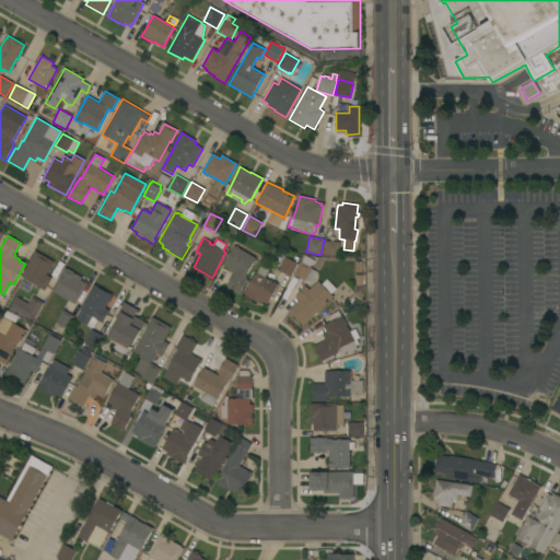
[(339,257),(324,256),(326,241),(340,242),(339,257)]
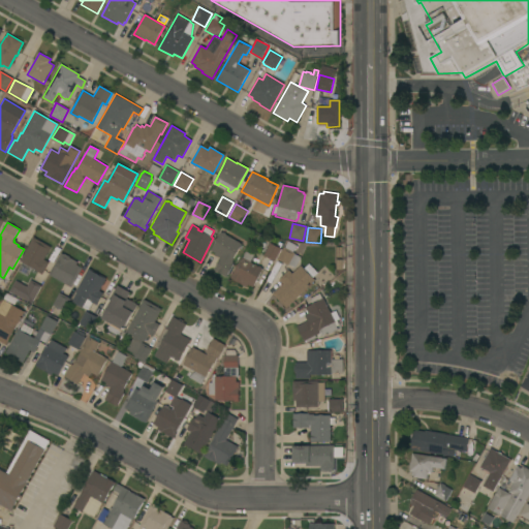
[(223,232),(223,231),(226,234),(225,235),(242,244),(241,245),(242,245),(240,249),(239,249),(232,260),(234,260),(232,262),(234,263),(226,277),(214,270),(220,258),(215,255),(216,253),(211,250),(221,231),(223,232)]
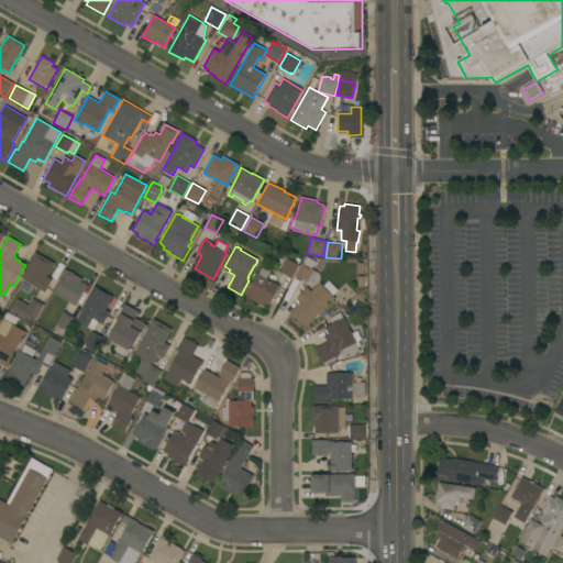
[(35,253),(54,263),(47,276),(52,279),(45,293),(37,288),(39,287),(22,277),(35,253)]
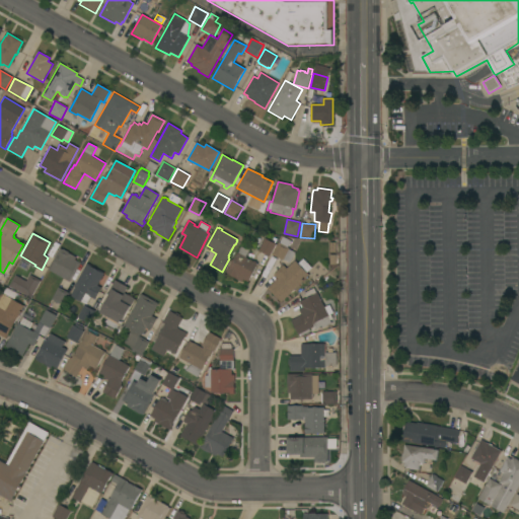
[(290,263),(284,260),(283,261),(272,254),(279,242),(280,243),(283,236),(291,241),(287,247),(290,248),(289,249),(295,252),(290,263)]
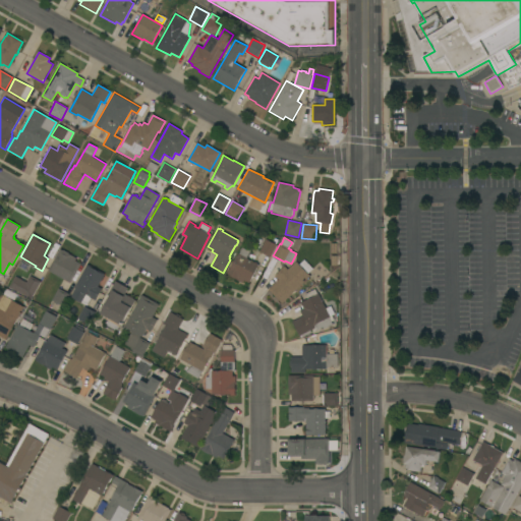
[(271,257),(259,251),(267,239),(274,243),(275,240),(278,241),(276,244),(277,245),(271,257)]
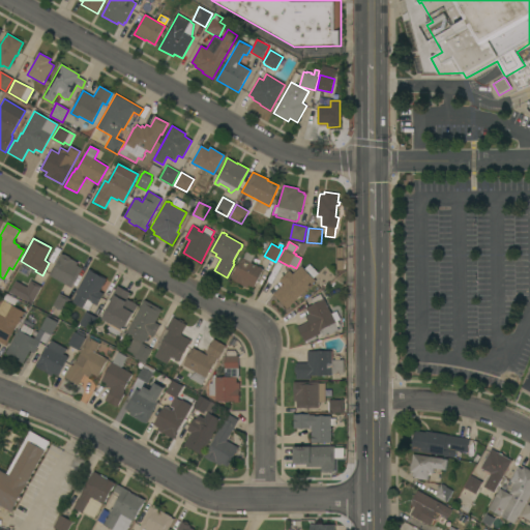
[(243,258),(247,251),(256,256),(252,263),(259,267),(260,266),(262,267),(261,268),(263,269),(253,288),(248,286),(246,288),(240,285),(240,284),(230,278),(233,273),(233,274),(242,258),(243,258)]
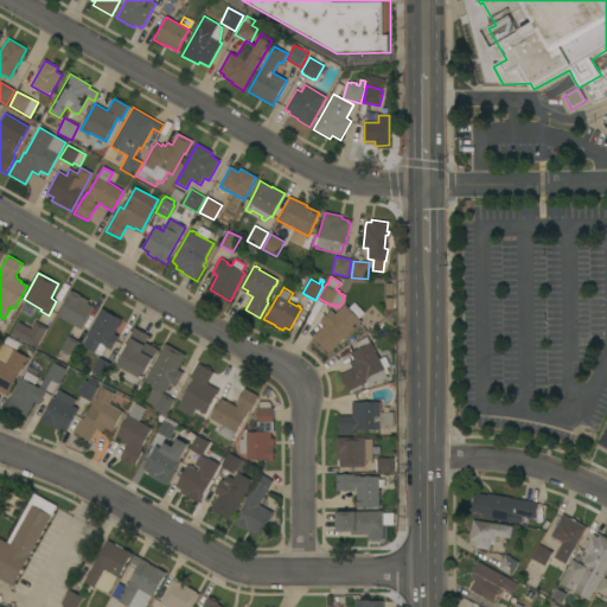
[(56,315),(70,291),(74,292),(81,295),(80,295),(89,301),(88,304),(95,307),(82,330),(56,315)]
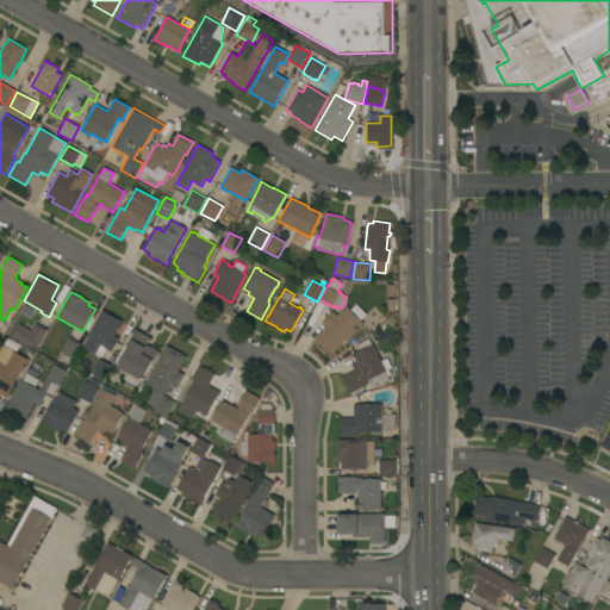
[(330,356),(315,338),(327,328),(322,323),(332,311),(337,316),(347,306),(350,310),(356,304),(366,315),(361,321),(363,323),(330,356)]
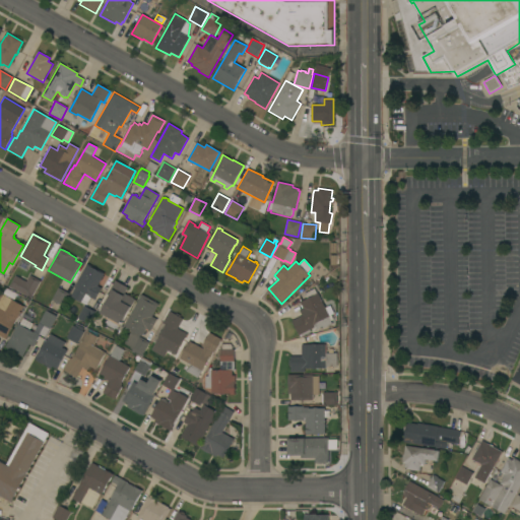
[(105,273),(98,286),(102,288),(95,300),(90,298),(86,305),(71,297),(75,288),(74,287),(87,264),(105,273)]
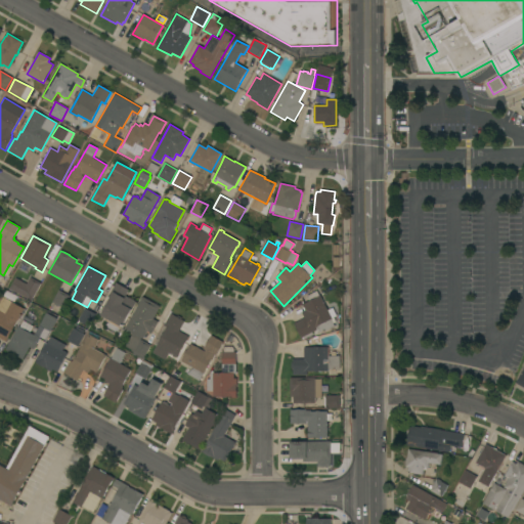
[(32,301),(9,289),(15,278),(27,284),(30,277),(41,284),(32,301)]
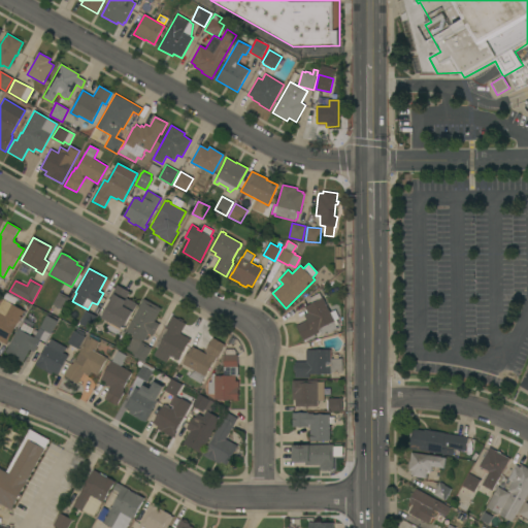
[(113,298),(110,297),(118,285),(130,292),(127,298),(137,304),(123,330),(102,318),(113,298)]
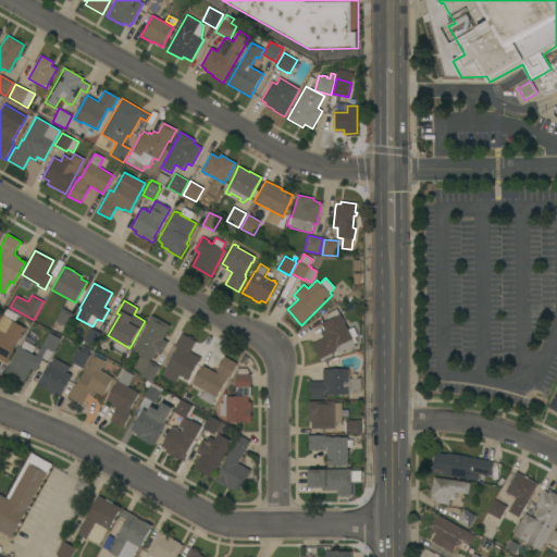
[(15,321),(3,313),(7,308),(19,314),(15,321)]
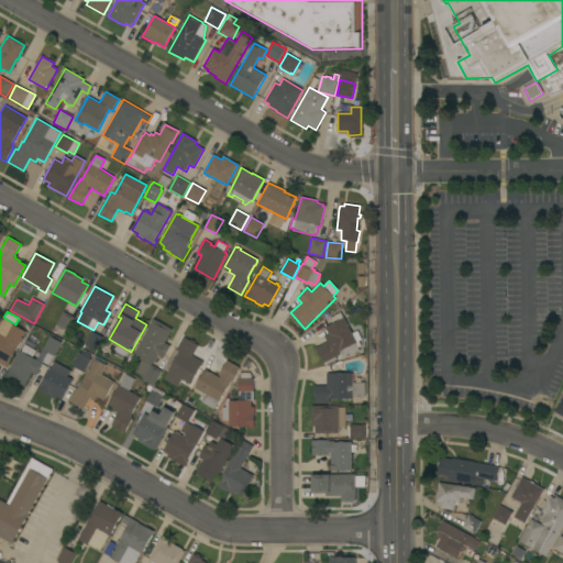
[(64,311),(75,318),(68,331),(56,324),(64,311)]
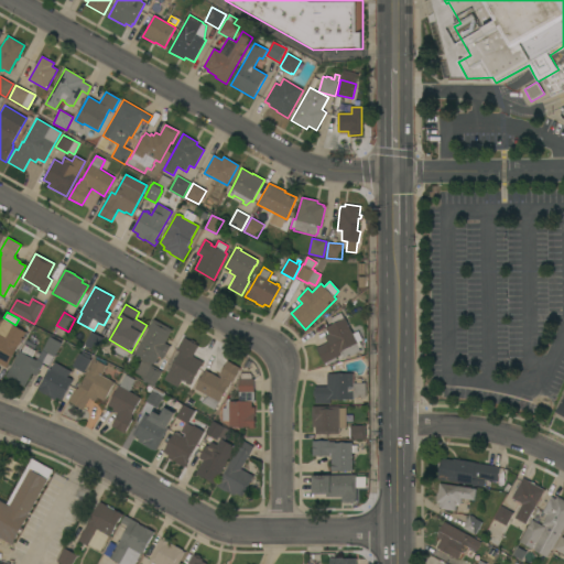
[(334,324),(331,318),(342,313),(344,318),(345,318),(353,334),(358,332),(362,339),(359,342),(361,346),(359,348),(360,351),(351,356),(348,356),(343,358),(342,355),(336,358),(337,360),(326,366),(325,364),(324,364),(316,348),(328,343),(325,337),(329,335),(326,328),(334,324)]
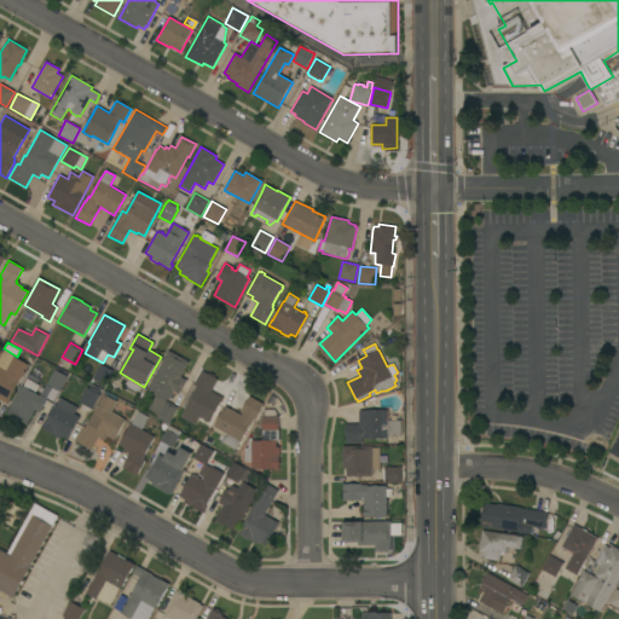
[(29,365),(7,404),(0,399),(0,357),(4,351),(29,365)]
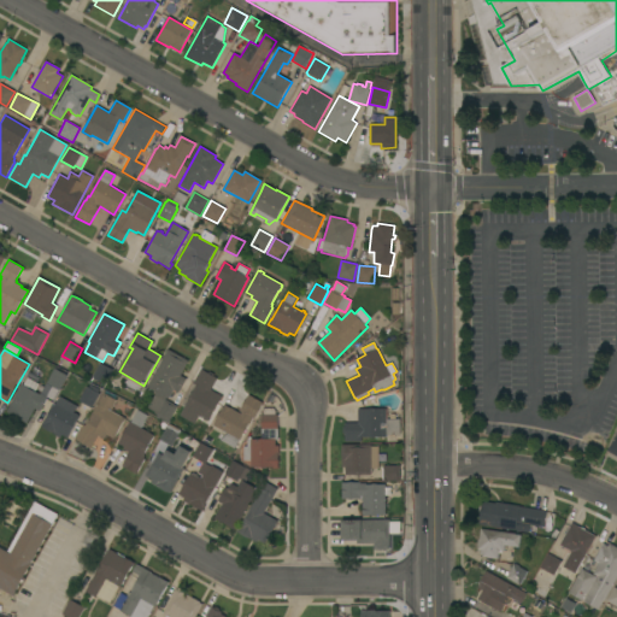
[(168,350),(188,362),(181,376),(186,378),(178,393),(174,391),(169,399),(166,398),(165,400),(177,406),(168,424),(156,417),(158,415),(147,409),(157,393),(147,387),(168,350)]
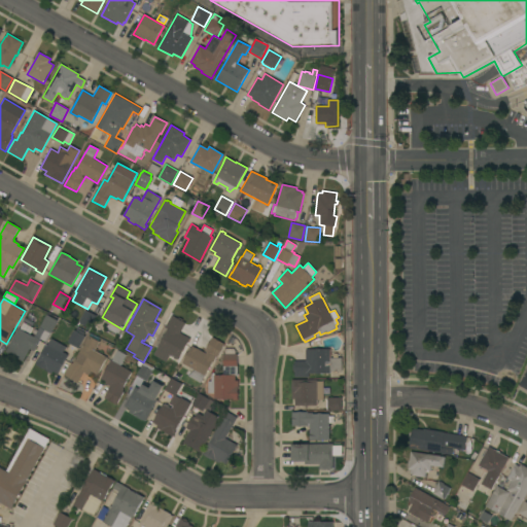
[(85,310),(97,316),(90,328),(79,322),(85,310)]
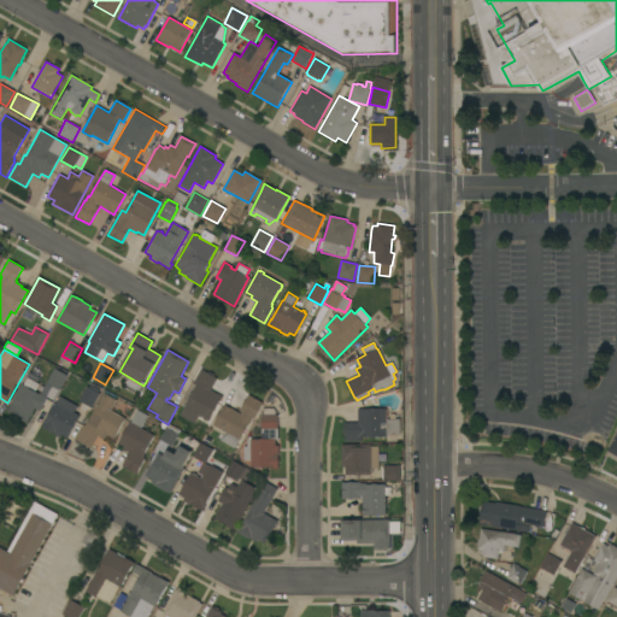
[(54,400),(41,393),(54,369),(68,375),(54,400)]
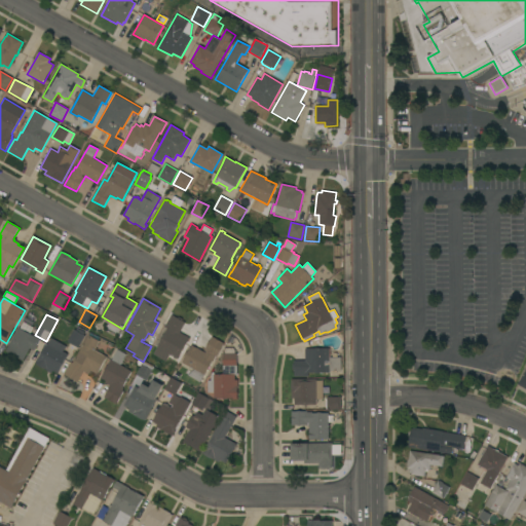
[(178,360),(176,359),(175,360),(173,358),(174,357),(170,354),(165,362),(153,354),(167,329),(164,327),(171,314),(178,318),(179,316),(183,320),(182,321),(185,323),(179,333),(189,338),(178,360)]
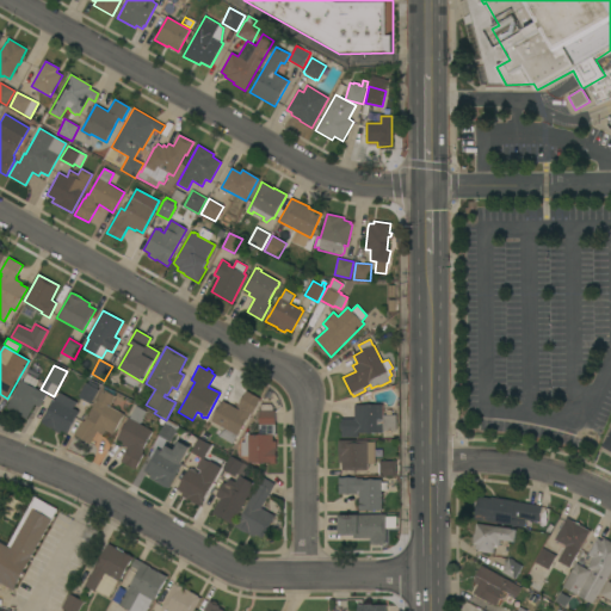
[(26,419),(6,408),(22,381),(23,381),(28,374),(38,381),(35,388),(39,390),(39,389),(47,394),(39,407),(35,405),(26,419)]
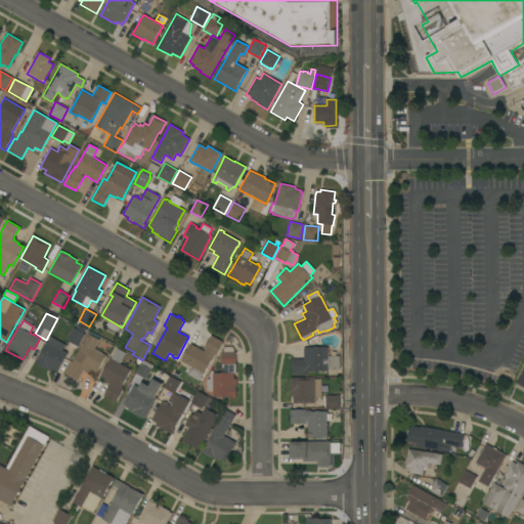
[(74,329),(75,329),(77,326),(85,331),(83,334),(85,334),(78,346),(68,340),(74,329)]
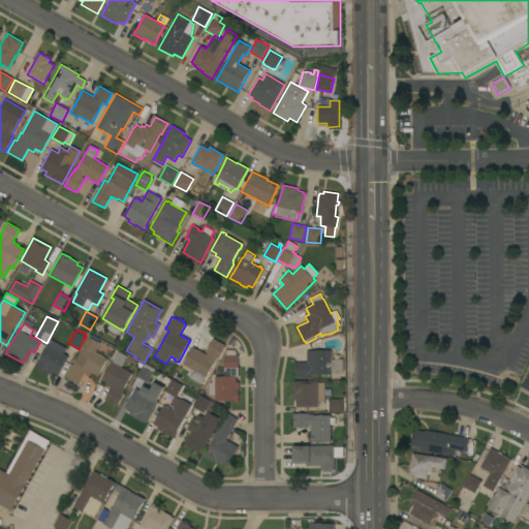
[(97,376),(91,373),(90,376),(84,373),(78,384),(64,376),(71,364),(72,365),(75,361),(76,361),(89,337),(100,343),(95,351),(107,359),(97,376)]
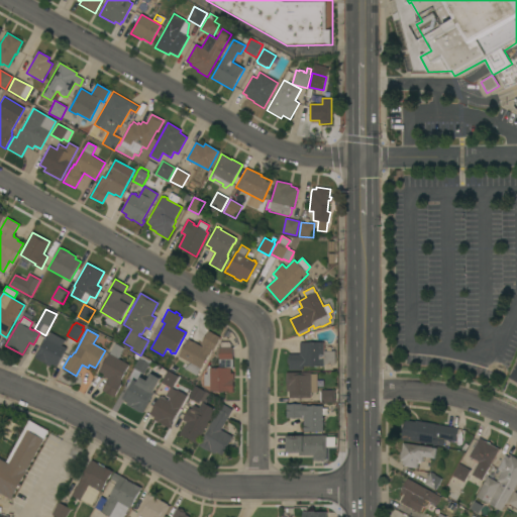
[(179,356),(188,339),(202,346),(203,345),(201,344),(208,330),(220,337),(213,351),(212,350),(209,355),(208,354),(201,369),(197,376),(185,369),(191,363),(179,356)]
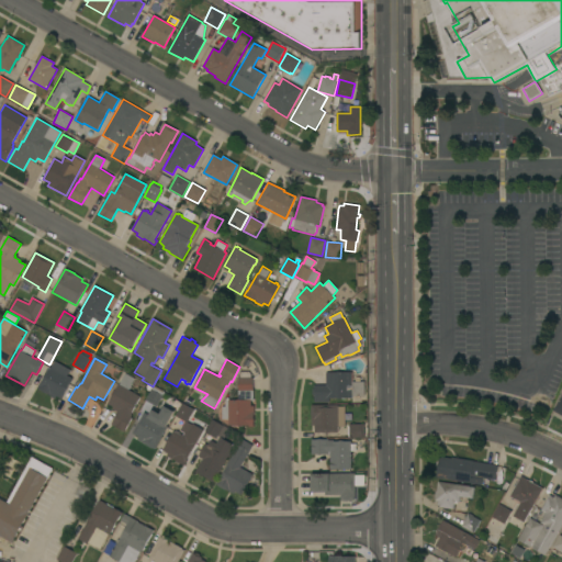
[(70,370),(67,377),(72,380),(62,400),(56,396),(55,398),(47,394),(37,388),(40,383),(41,383),(51,367),(54,361),(70,370)]
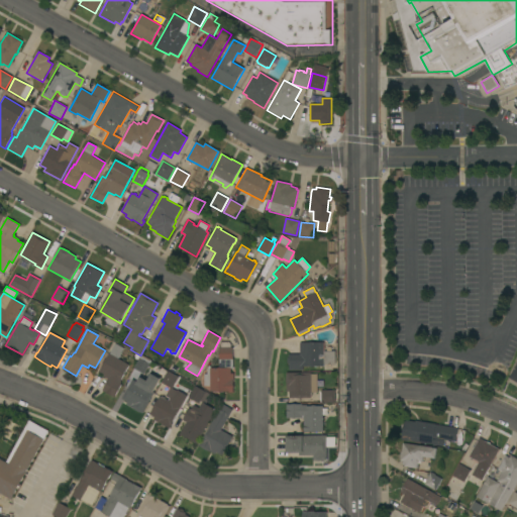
[(210,386),(204,386),(204,374),(207,374),(207,369),(208,369),(208,367),(211,367),(211,369),(219,369),(219,347),(221,347),(221,342),(229,342),(230,344),(231,347),(232,347),(232,369),(231,369),(231,374),(233,374),(233,393),(228,393),(228,392),(210,392),(210,386)]
